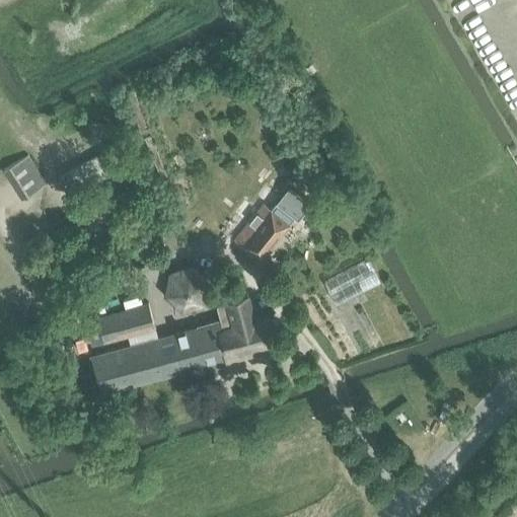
[(69,199),(126,168),(117,149),(60,178),(69,199)]
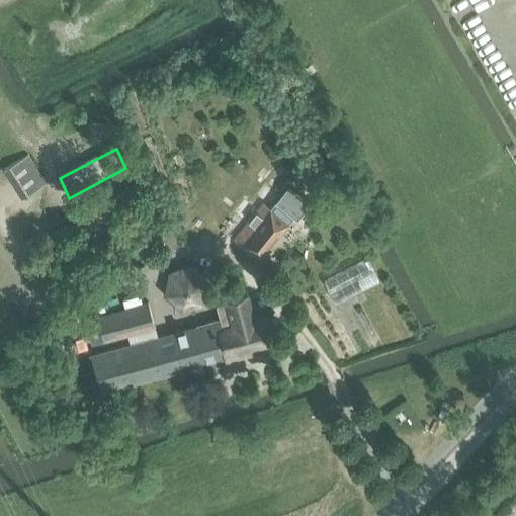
[(11,168),(3,172),(21,199),(28,195),(44,185),(25,158),(11,168)]
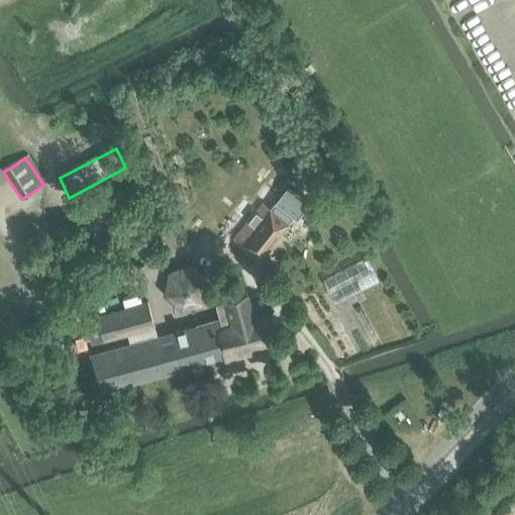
[(287,224),(298,209),(280,195),(269,210),(262,205),(233,241),(259,262),(287,224)]
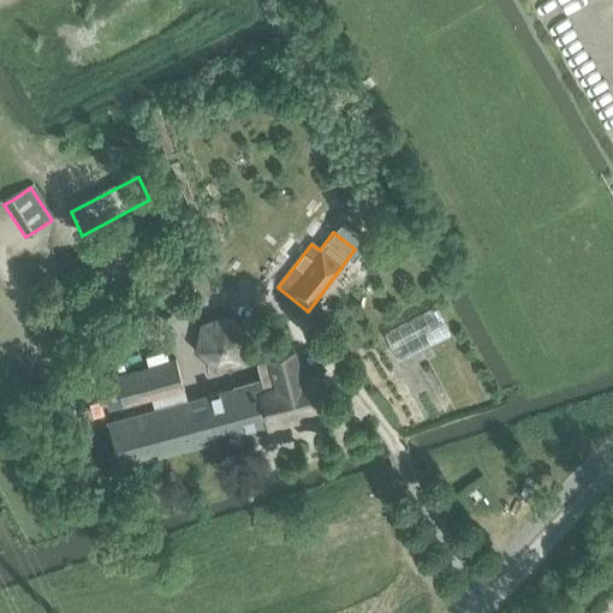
[(434,309),(384,337),(398,363),(450,335),(434,309)]
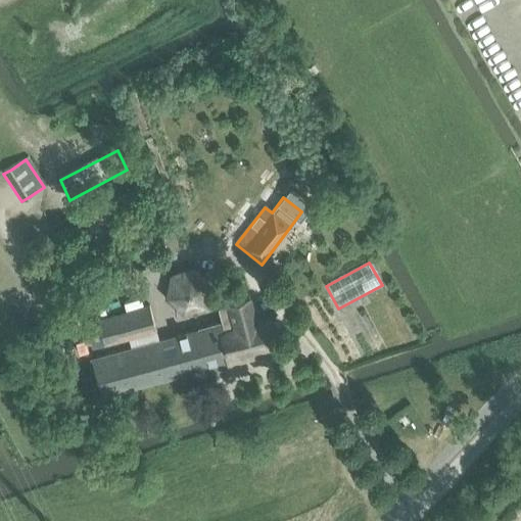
[(163,299),(182,318),(204,309),(210,283),(192,267),(168,275),(163,299)]
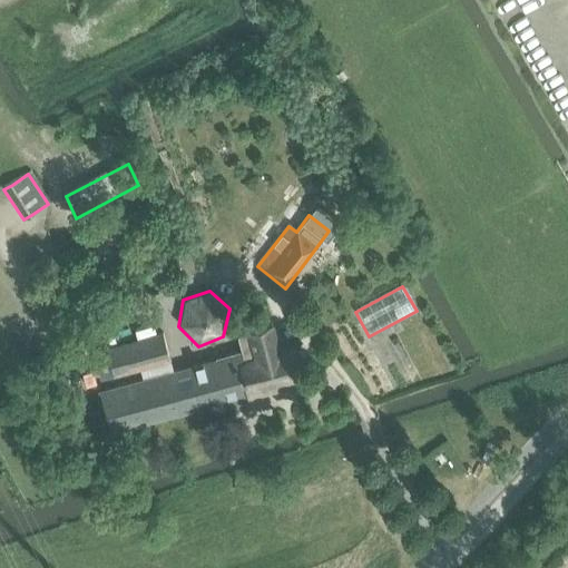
[(106,351),(107,352),(92,355),(99,382),(114,378),(140,371),(144,381),(99,393),(110,434),(247,397),(254,394),(261,393),(277,389),(301,382),(292,349),(278,352),(270,323),(246,329),(248,334),(238,338),(242,353),(216,360),(216,361),(173,373),(169,362),(163,335),(106,351)]
